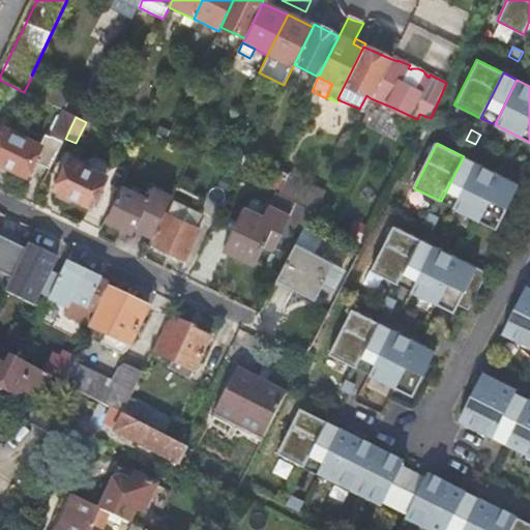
[(477,163),(464,156),(441,201),(454,208),(477,163)]
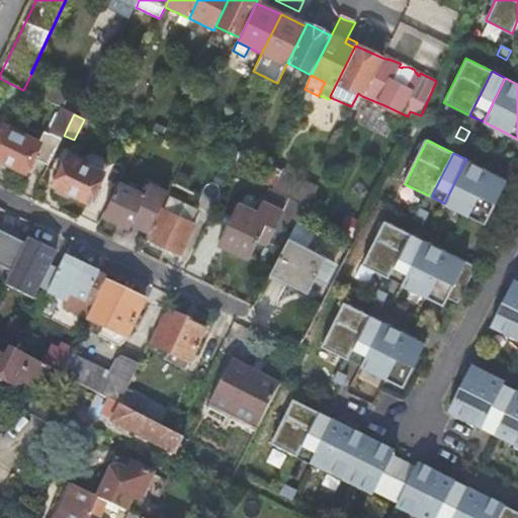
[(83,165),(93,169),(103,174),(106,168),(103,159),(94,155),(86,158),(83,165)]
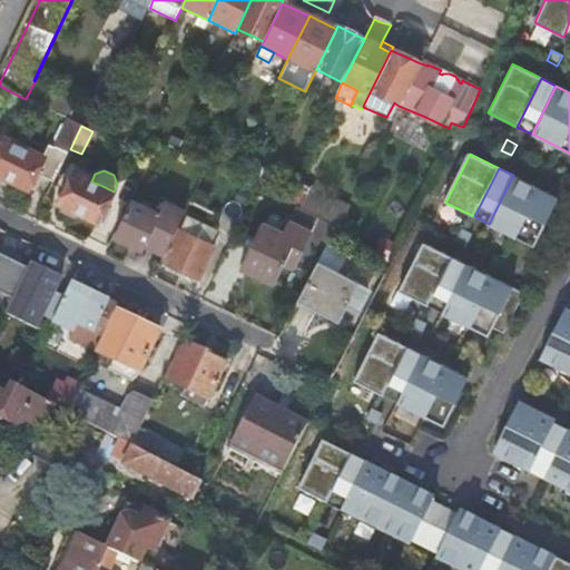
[(91,182),(76,173),(60,205),(99,223),(114,192),(102,186),(91,182)]
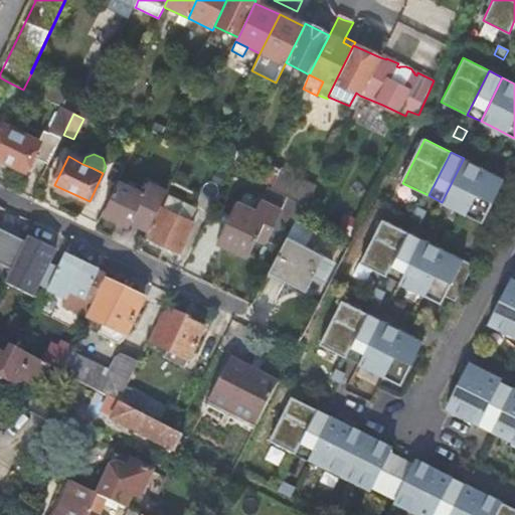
[(506,179),(464,158),(442,202),(484,222),(506,179)]
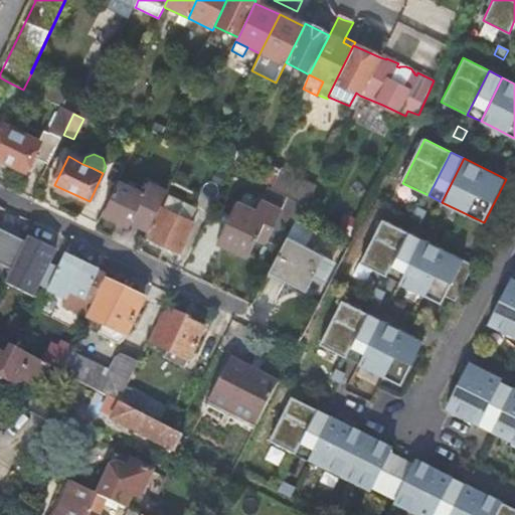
[(218,168),(211,183),(220,187),(227,173),(218,168)]
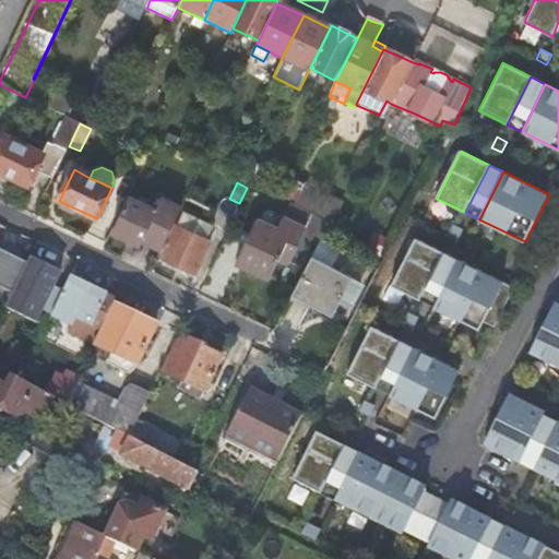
[(298,195),(284,188),(278,199),(287,204),(328,224),(334,211),(299,193),(298,195)]
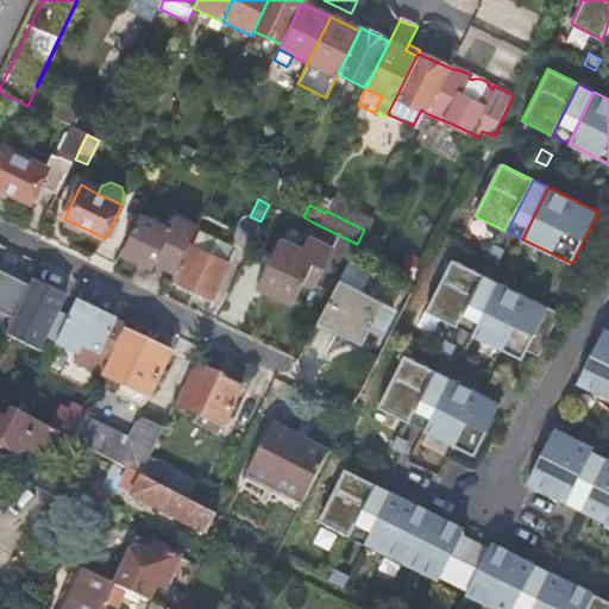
[(169,231),(139,217),(121,253),(143,265),(146,259),(156,264),(175,274),(196,228),(175,218),(169,231)]
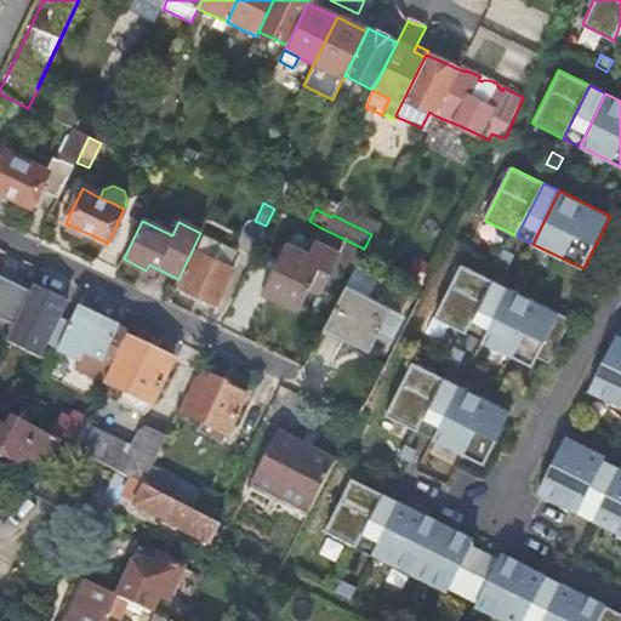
[(306,256),(283,246),(260,292),(295,309),(306,288),(318,294),(332,263),(352,273),(355,267),(364,249),(319,227),(311,245),(306,256)]
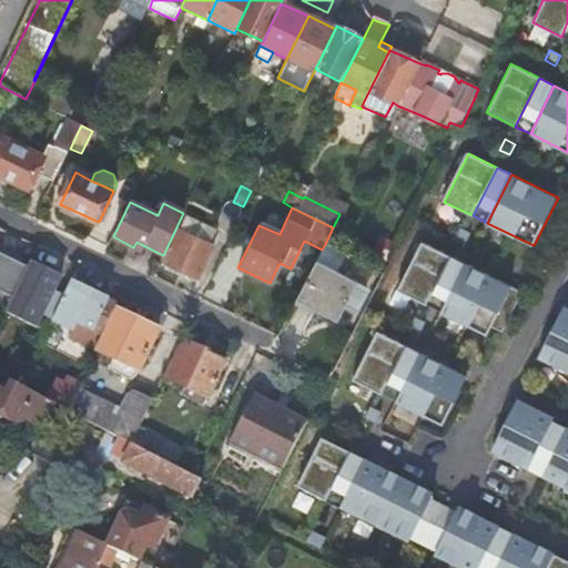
[(188,215),(181,230),(211,245),(219,230),(188,215)]
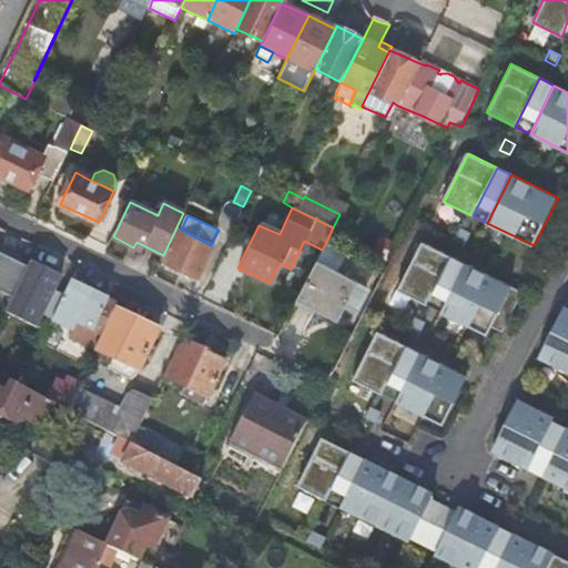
[(460,229),(455,240),(465,244),(470,234),(460,229)]
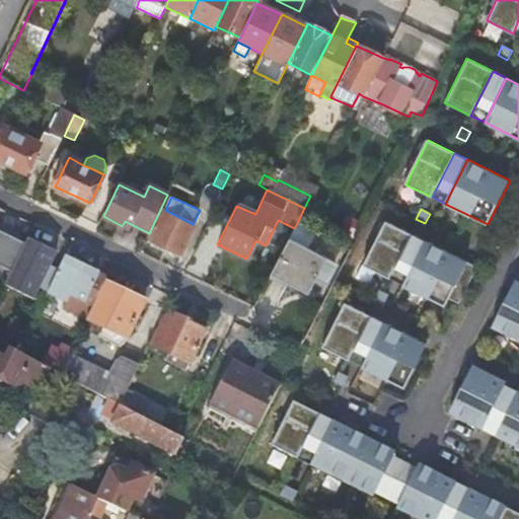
[(193,224),(165,210),(151,240),(181,254),(187,242),(191,236),(196,225),(193,224)]
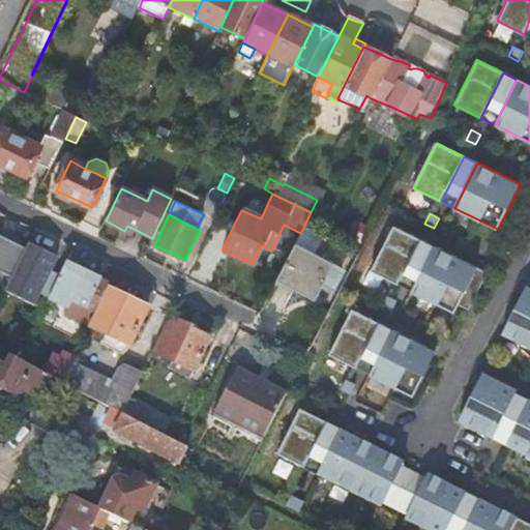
[(419,239),(392,226),(370,271),(396,284),(419,239)]
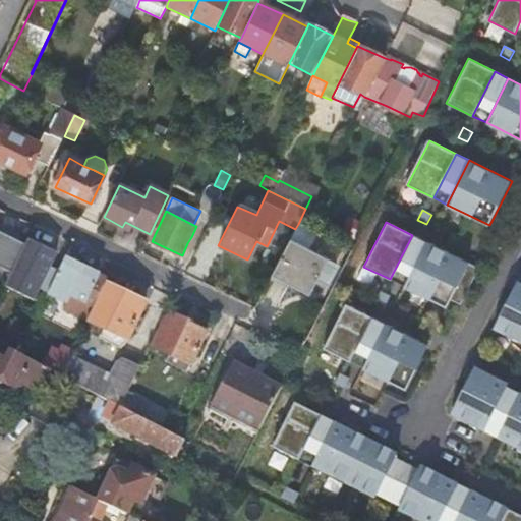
[(298,224),(295,229),(269,279),(285,288),(288,282),(309,293),(328,258),(308,248),(316,233),(298,224)]
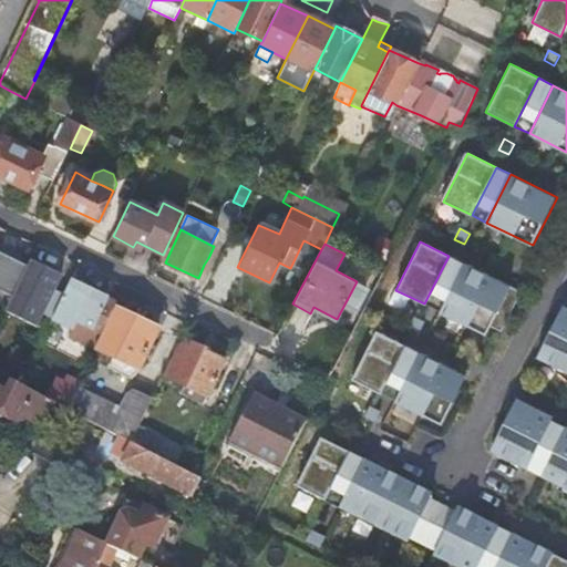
[(463,264),(449,256),(424,303),(440,311),(463,264)]
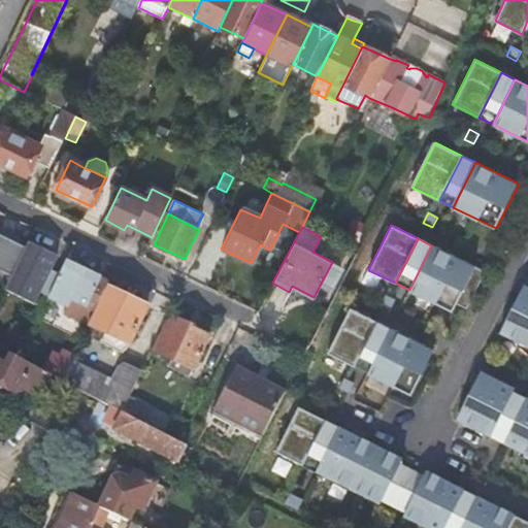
[(66,264),(66,263),(30,245),(26,254),(28,255),(11,289),(42,303),(51,286),(55,288),(66,264)]
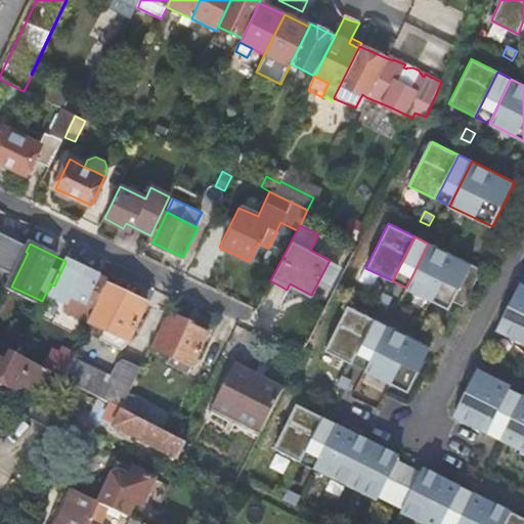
[(481,269),(428,244),(406,288),(448,309),(452,301),(463,306),(481,269)]
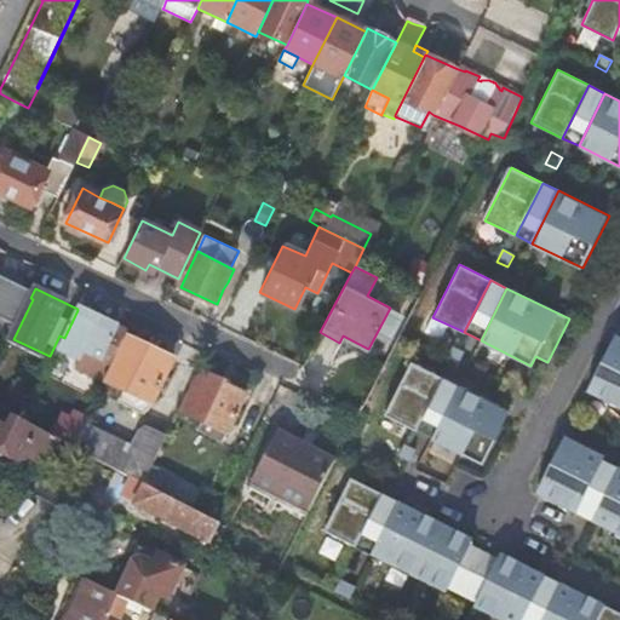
[(127,334),(119,331),(78,310),(64,338),(58,351),(80,361),(76,369),(104,383),(126,338),(127,334)]
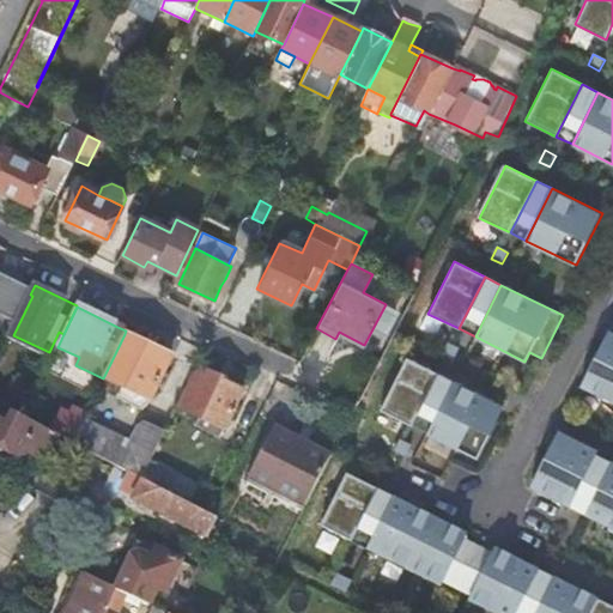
[(171,357),(125,334),(103,378),(123,388),(119,400),(141,411),(149,406),(150,401),(171,357)]
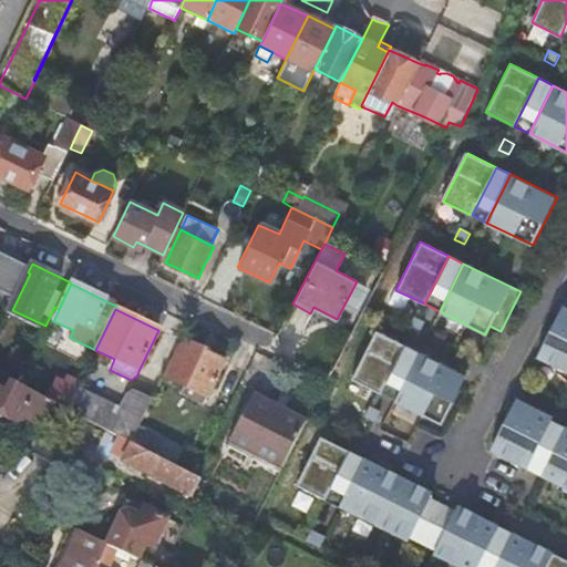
[(566,310),(563,309),(537,360),(566,374),(566,310)]
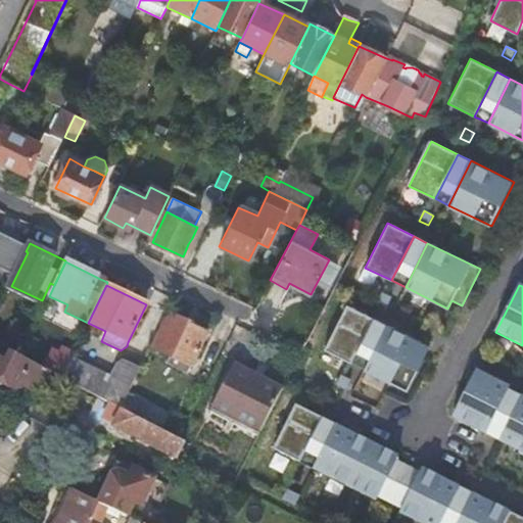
[(381,293),(377,302),(386,306),(391,297),(381,293)]
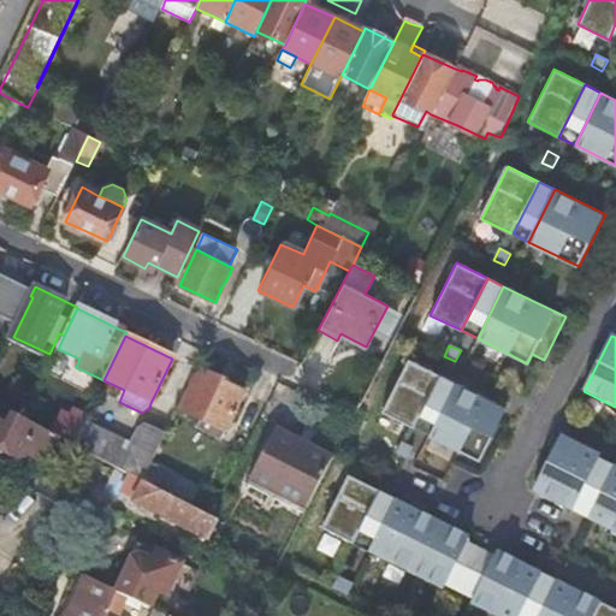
[(442,375),(409,360),(384,412),(415,427),(442,375)]
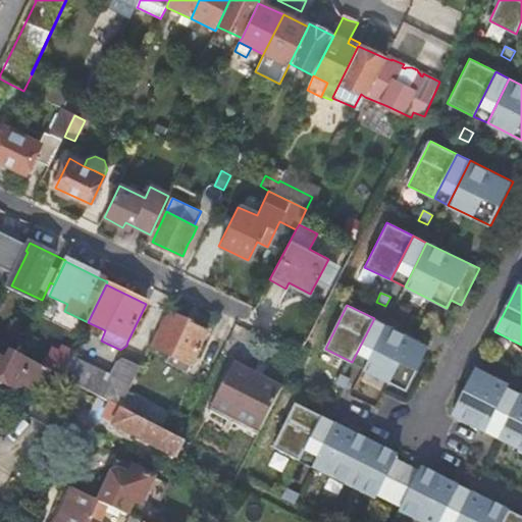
[(208,333),(170,315),(153,349),(169,357),(166,363),(188,374),(208,333)]
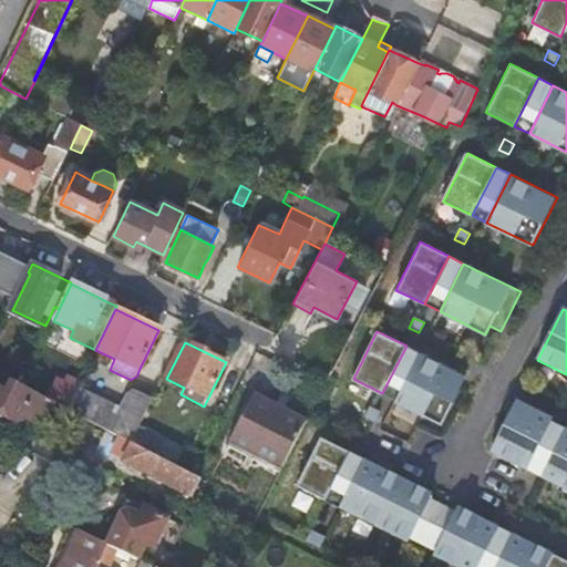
[(421,352),(406,346),(382,393),(397,401),(421,352)]
